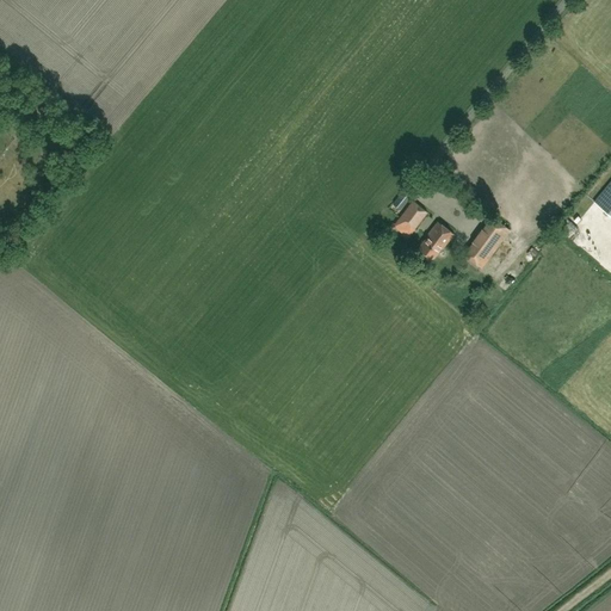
[(610,181),(594,202),(610,215),(610,181)]
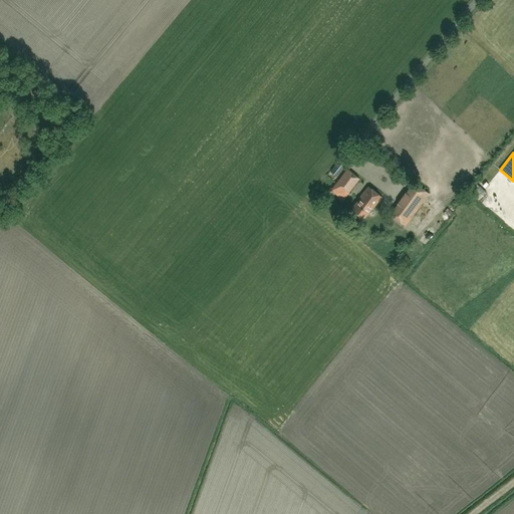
[(348,162),(345,160),(342,158),(331,172),(333,174),(336,177),(348,162)]
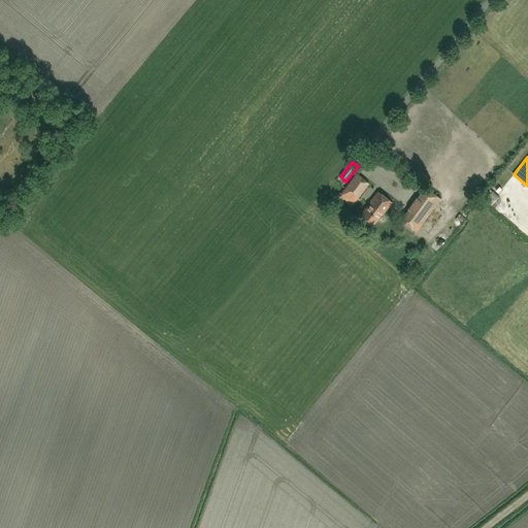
[(369,184),(357,173),(345,189),(358,198),(369,184)]
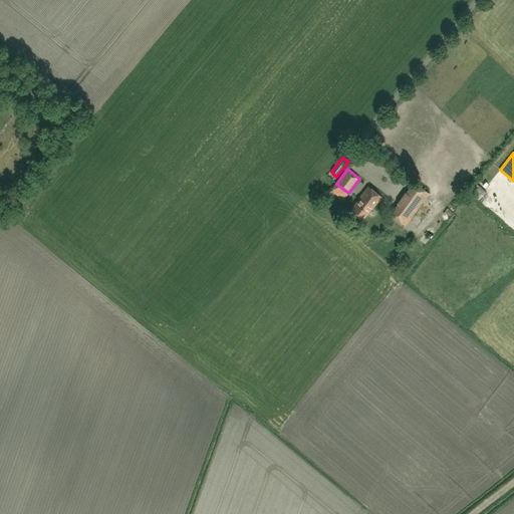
[(421,204),(429,194),(415,183),(407,193),(421,204)]
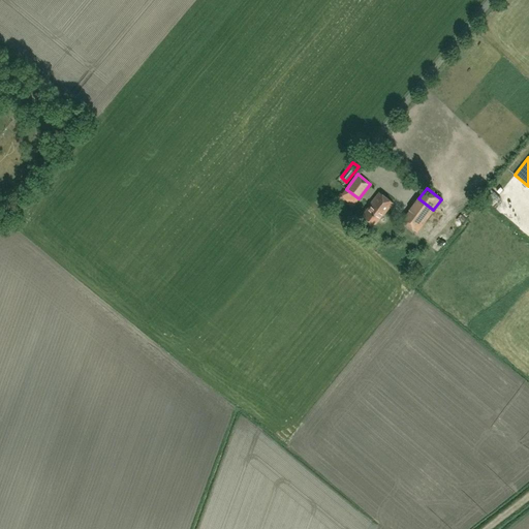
[(382,216),(393,203),(379,191),(370,204),(371,205),(362,217),(373,226),(381,215),(382,216)]
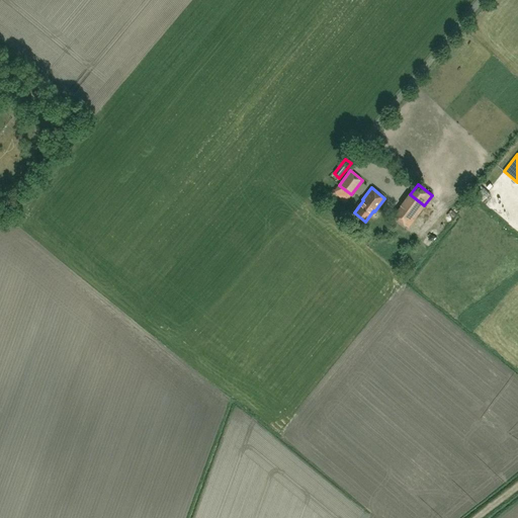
[(416,217),(402,205),(394,217),(408,227),(416,217)]
